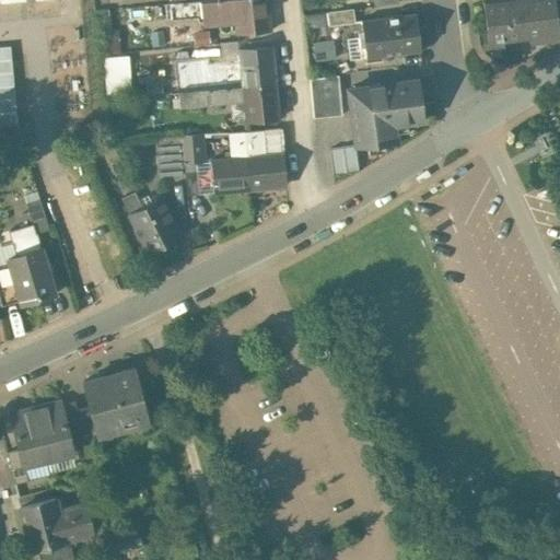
[(0,0),(0,20),(10,20),(9,0),(0,0)]
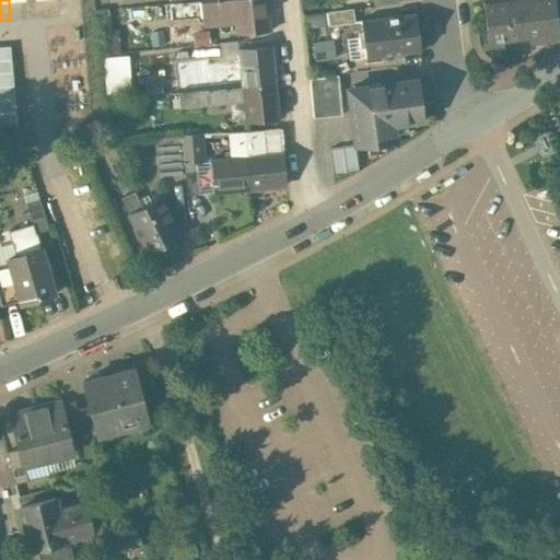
[(233,0),(207,0),(200,1),(201,15),(234,12),(233,0)]
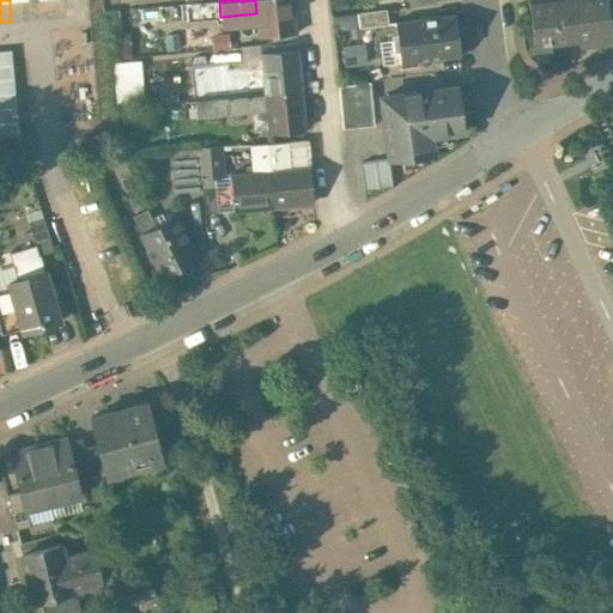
[(290,0),(255,0),(256,13),(259,36),(293,32),(290,0)]
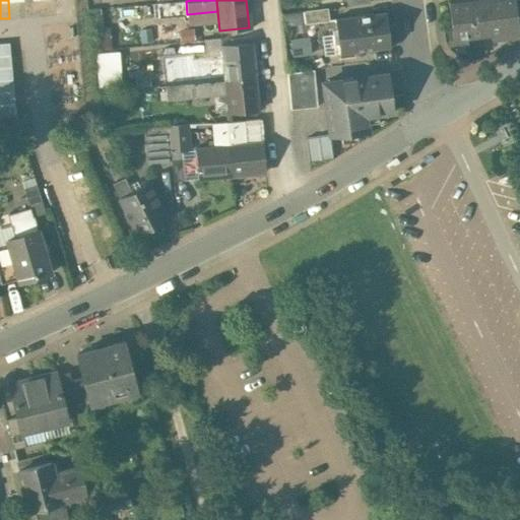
[(513,0),(471,0),(448,3),(453,40),(518,30),(513,0)]
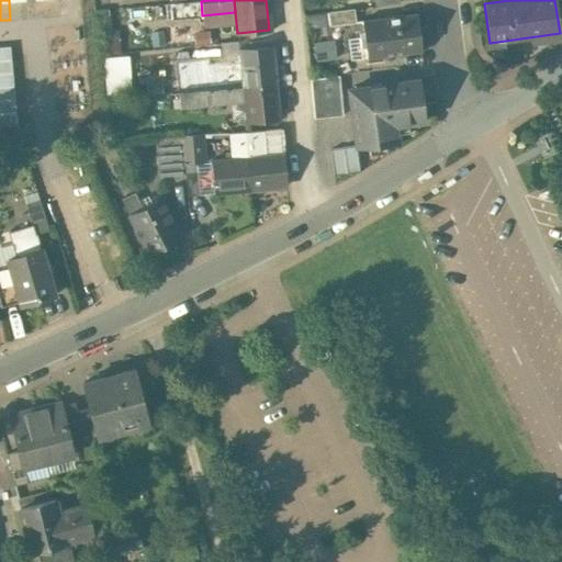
[(201,1),(171,3),(172,19),(202,15),(201,1)]
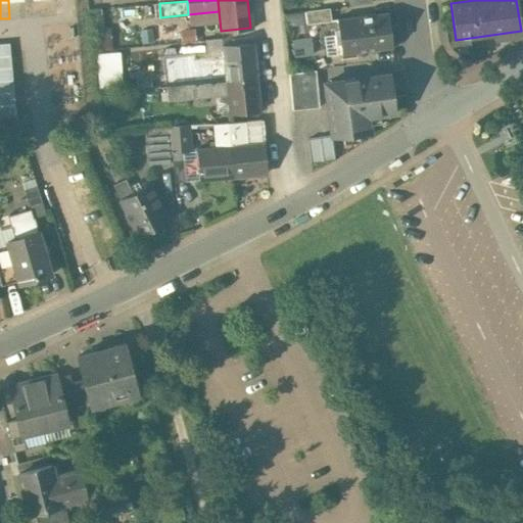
[(330,6),(306,10),(308,24),(331,20),(330,6)]
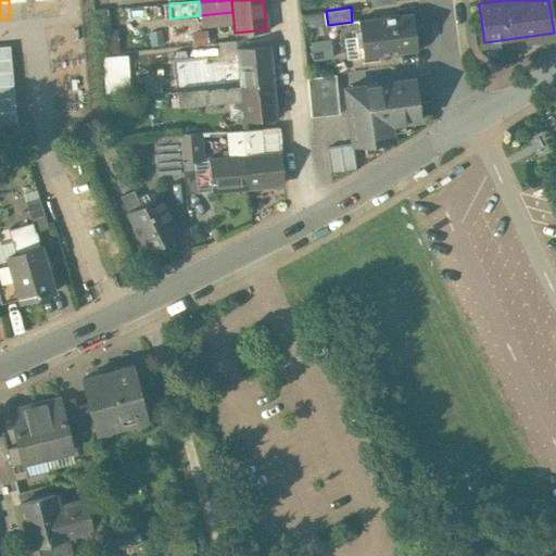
[(414,13),(359,20),(364,57),(418,50),(414,13)]
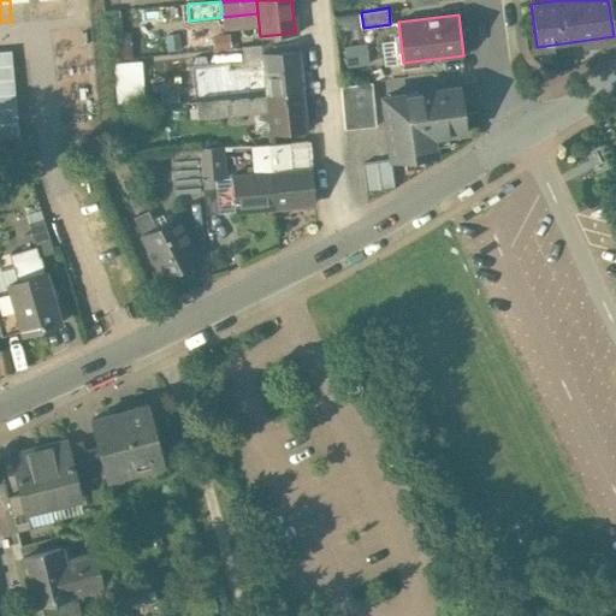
[(369,47),(350,49),(351,64),(372,61),(369,47)]
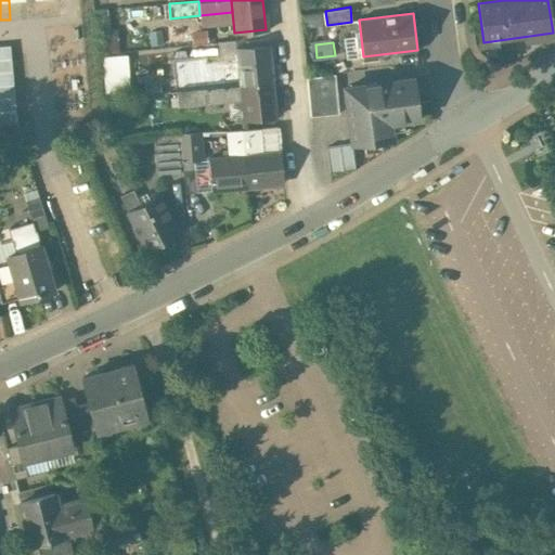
[(15,44),(0,44),(0,123),(20,121),(15,44)]
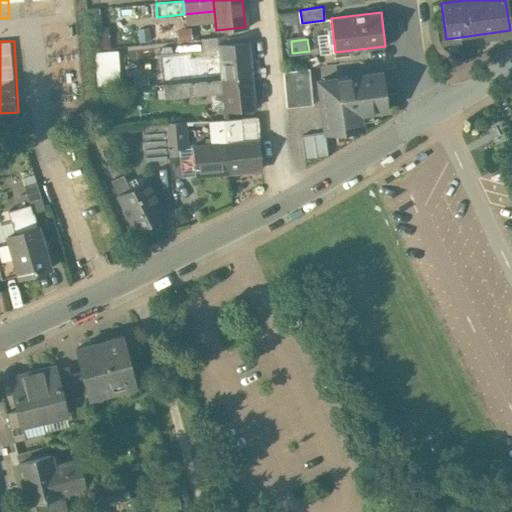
[(247,42),(218,45),(220,62),(222,79),(251,76),(247,42)]
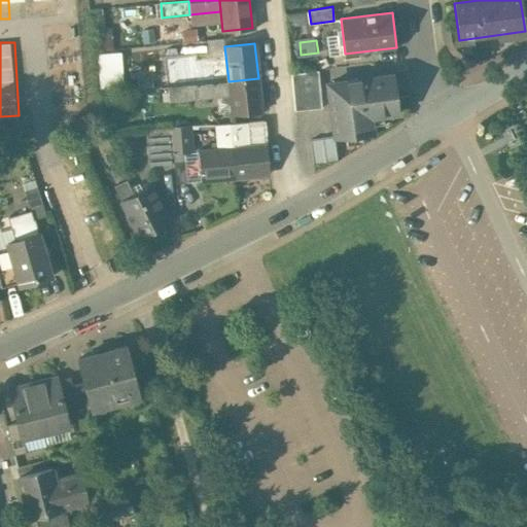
[(99,53),(101,89),(125,88),(124,51),(99,53)]
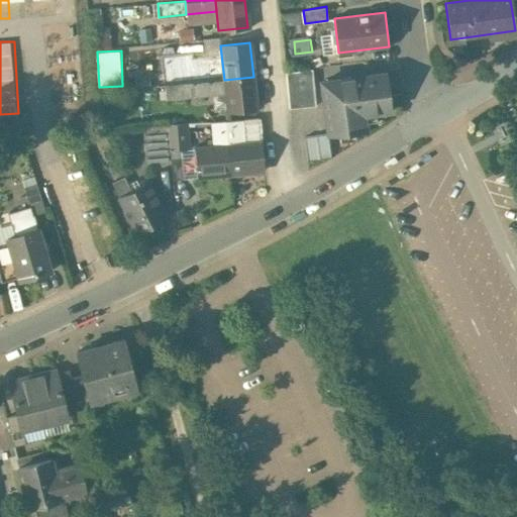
[(222,63),(196,66),(198,82),(224,80),(222,63)]
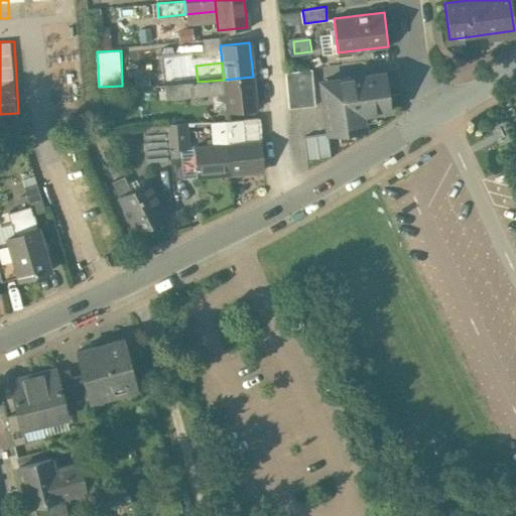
[(196,66),(169,69),(170,84),(175,84),(198,82),(196,66)]
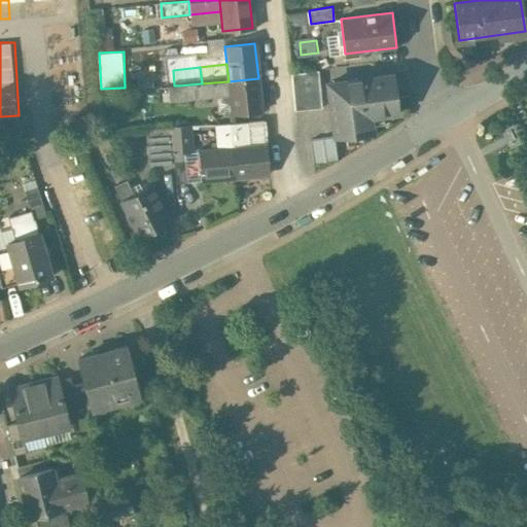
[(318,70),(291,74),(295,110),(322,108),(318,70)]
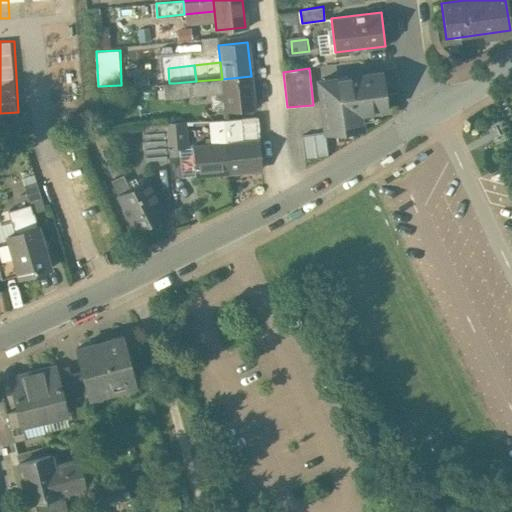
[(382,72),(318,81),(326,133),(362,128),(360,113),(387,109),(382,72)]
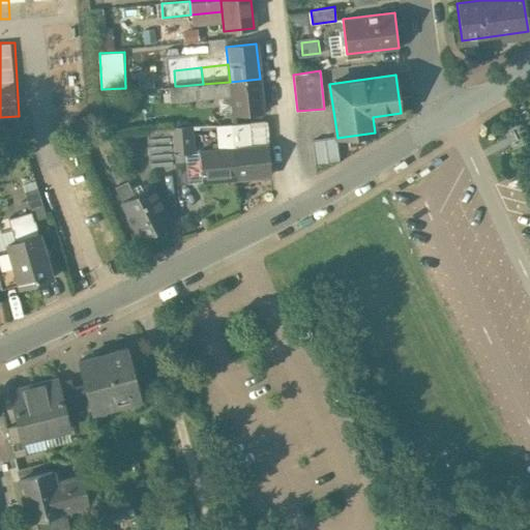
[(260,79),(230,82),(231,96),(233,114),(263,111),(260,79)]
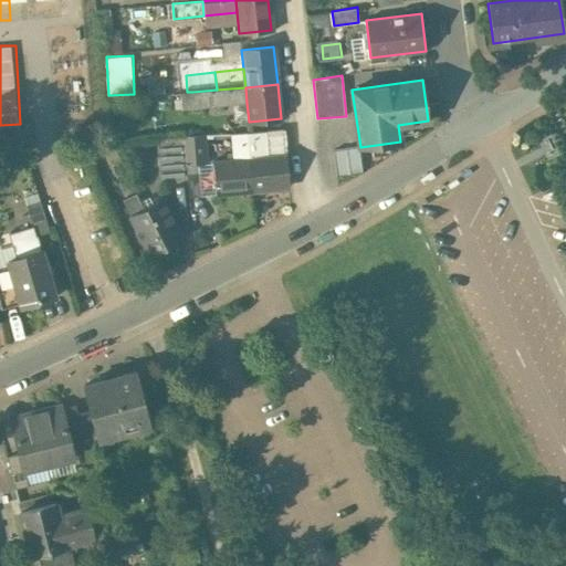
[(217,90),(192,92),(195,108),(247,103),(245,87),(217,90)]
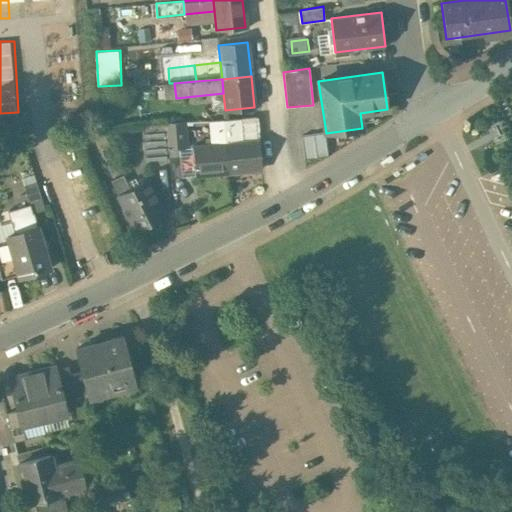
[(169,83),(162,84),(163,99),(176,98),(174,83),(169,83)]
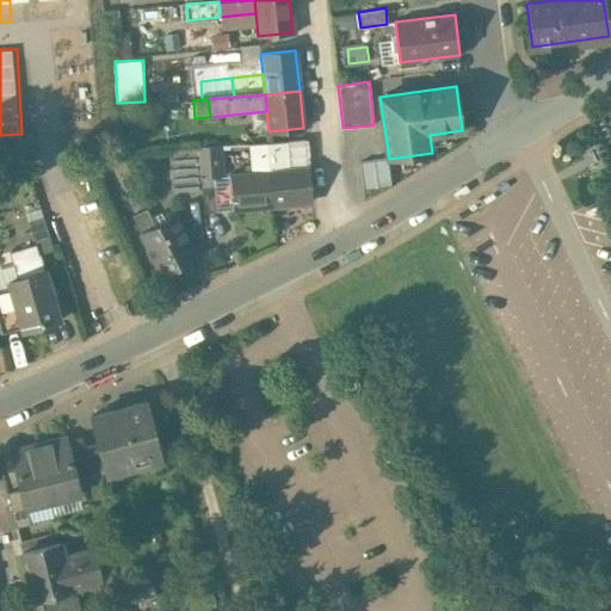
[(308,167),(289,168),(285,142),(266,143),(272,205),(312,202),(308,167)]
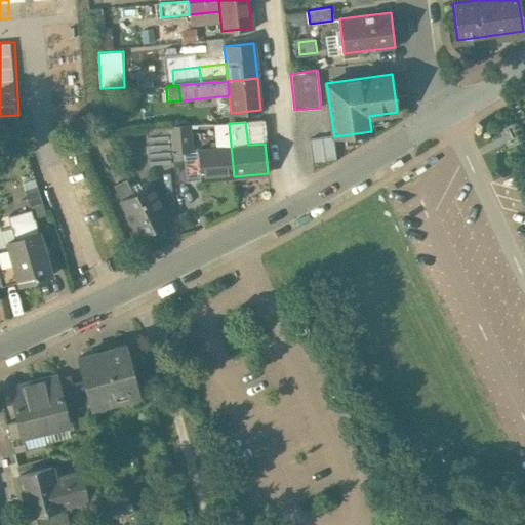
[(229,123),(213,124),(215,148),(197,150),(197,151),(199,180),(234,177),(234,176),(229,123)]
